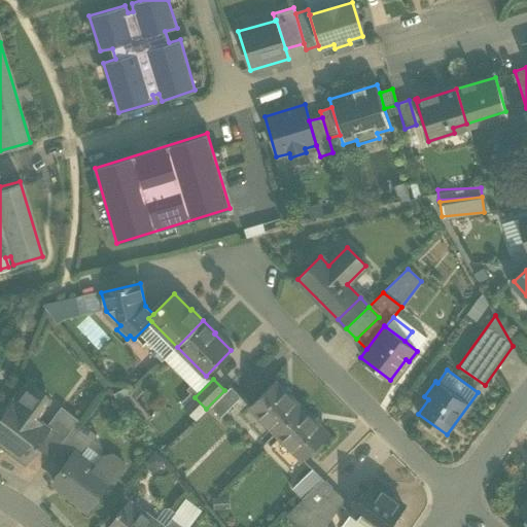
[(26,381),(11,402),(10,401),(0,415),(0,443),(25,462),(35,447),(46,432),(48,430),(26,413),(30,407),(37,407),(45,395),(26,381)]
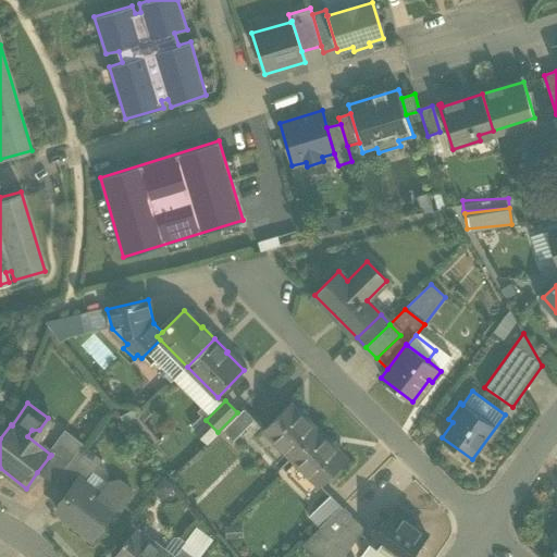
[(319,431),(292,404),(264,430),(293,458),(319,431)]
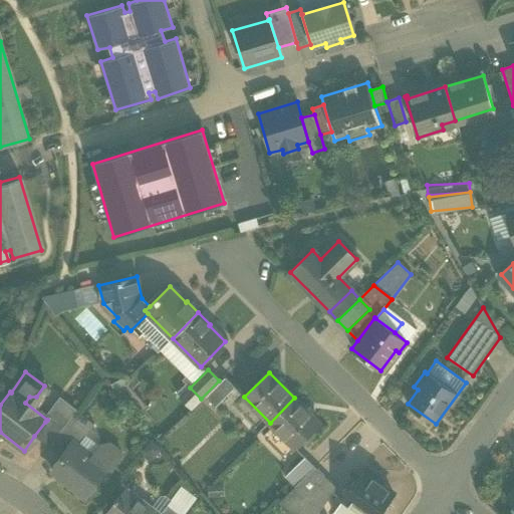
[(223,377),(202,399),(214,411),(235,390),(223,377)]
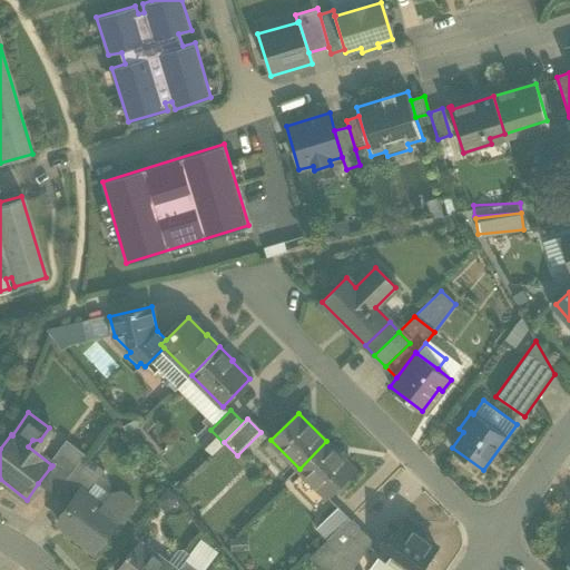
[(326,441),(300,469),(328,498),(355,470),(326,441)]
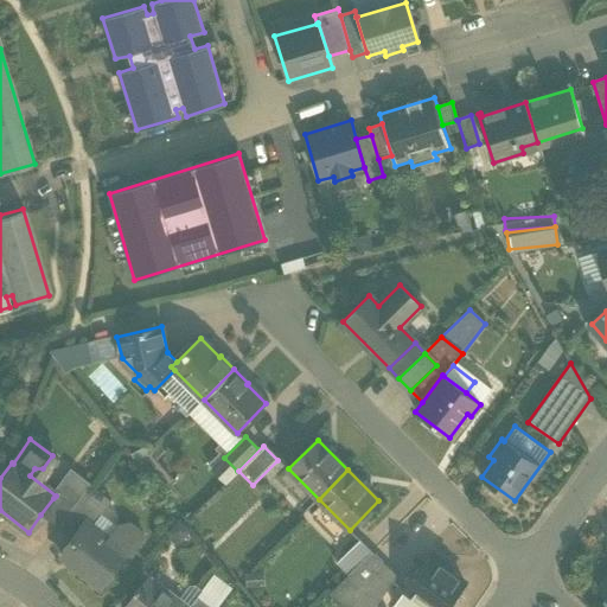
[(89,485),(71,472),(62,484),(81,498),(90,485),(89,485)]
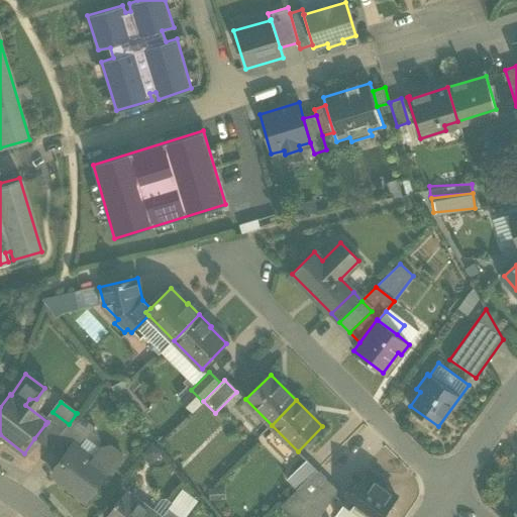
[(69,424),(53,412),(47,422),(45,424),(34,438),(49,449),(69,424)]
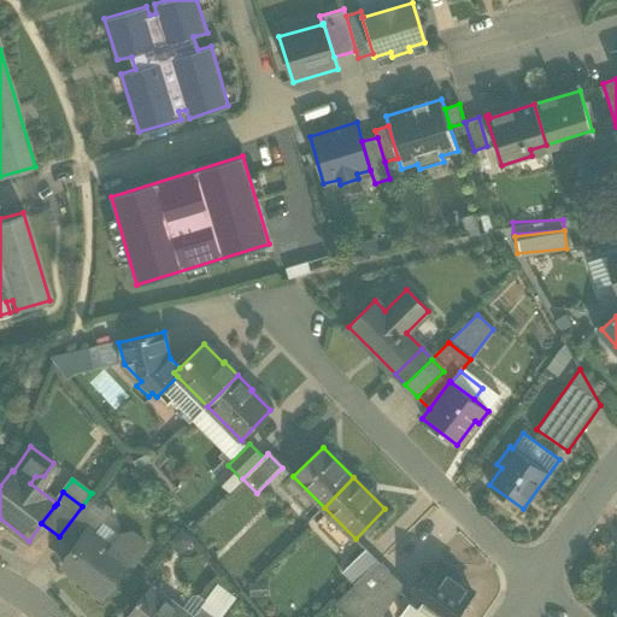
[(112,510),(92,493),(82,506),(103,522),(112,510)]
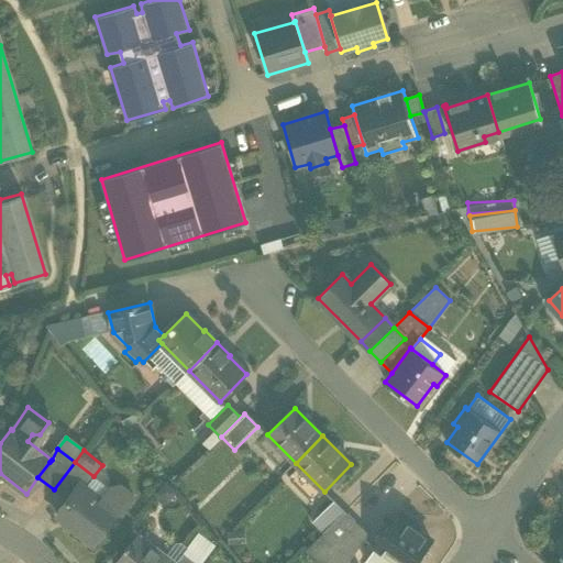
[(75,462),(54,489),(67,500),(79,485),(85,489),(94,476),(75,462)]
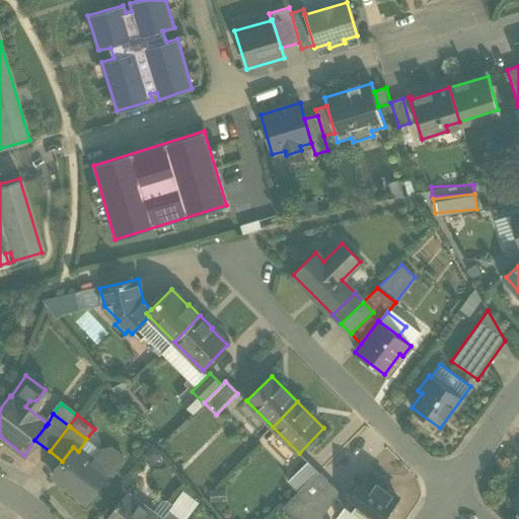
[(78,451),(73,447),(62,461),(51,476),(85,503),(107,473),(112,473),(123,458),(110,449),(100,450),(92,462),(78,451)]
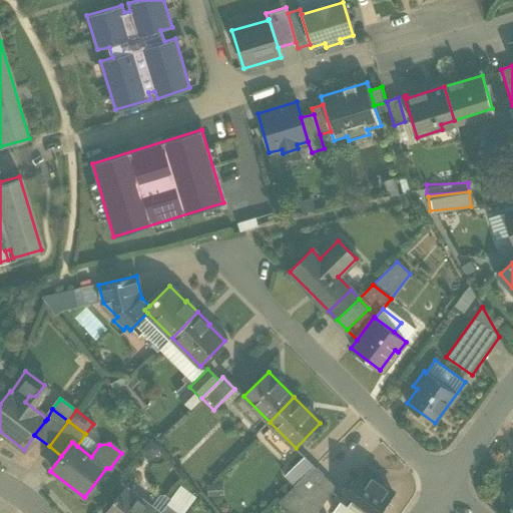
[(305,455),(285,475),(296,486),(316,466),(305,455)]
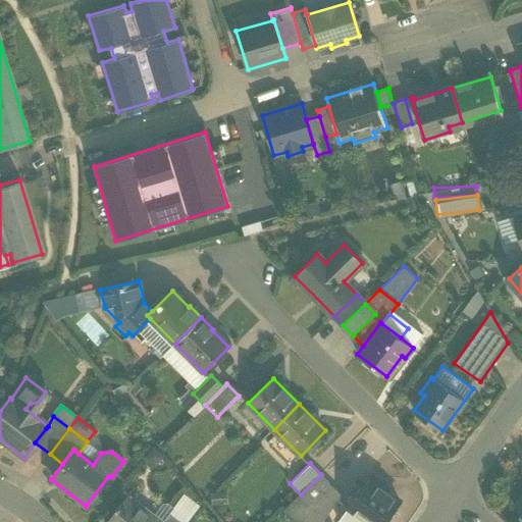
[(327,521),(324,519),(323,520),(310,511),(325,491),(338,501),(343,496),(321,474),(301,494),(284,512),(299,521),(327,521)]
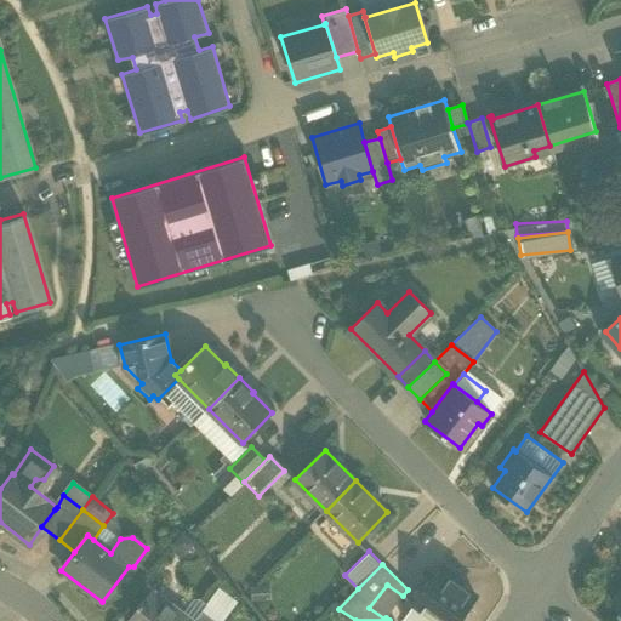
[(456,620),(474,596),(451,579),(455,575),(443,565),(414,604),(436,620),(456,620)]
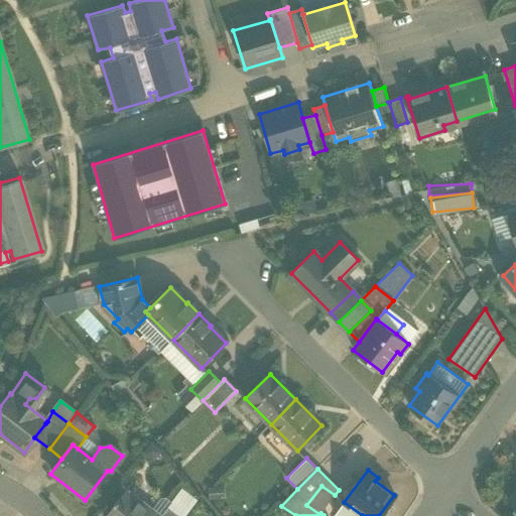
[(179,515),(181,515),(195,498),(178,486),(164,505),(179,515)]
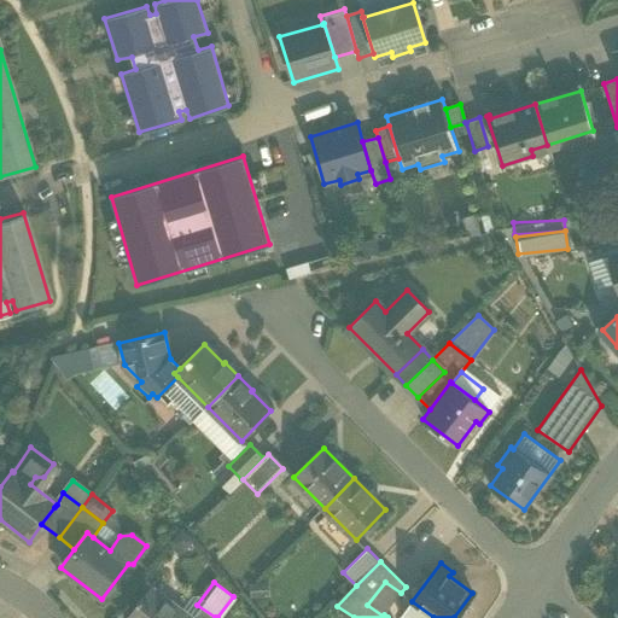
[(385,582),(367,605),(383,616),(384,614),(401,593),(385,582)]
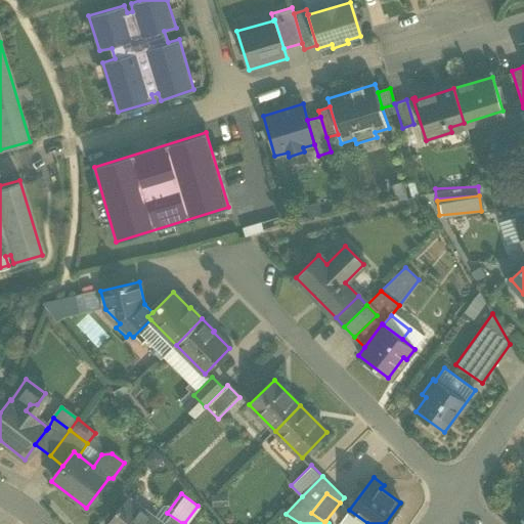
[(164,523),(129,497),(120,510),(119,509),(117,511),(118,512),(107,523),(164,523)]
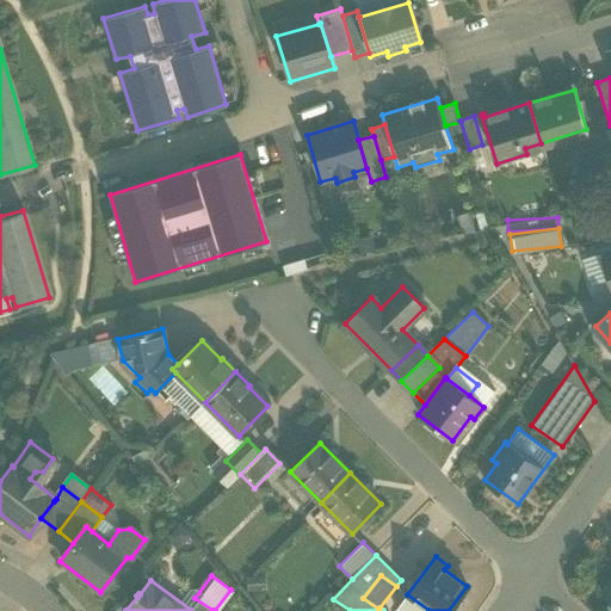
[(429,610),(407,594),(396,610),(397,610),(429,610)]
